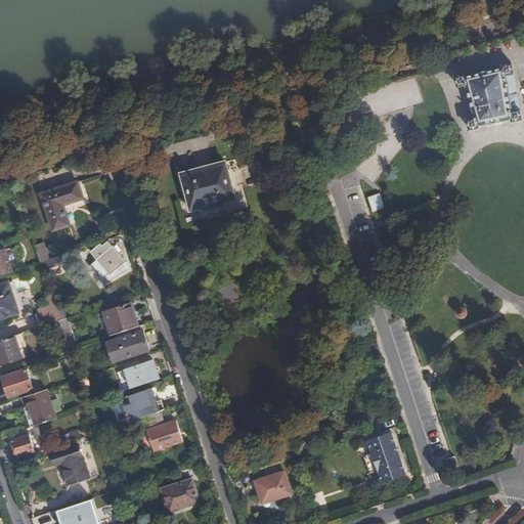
[(523,115),(514,64),(505,66),(506,69),(467,77),(466,75),(457,77),(461,87),(469,85),(478,119),(471,121),(473,131),(482,129),(482,126),(488,125),(489,128),(508,125),(507,122),(515,120),(515,122),(523,120),(523,115)]
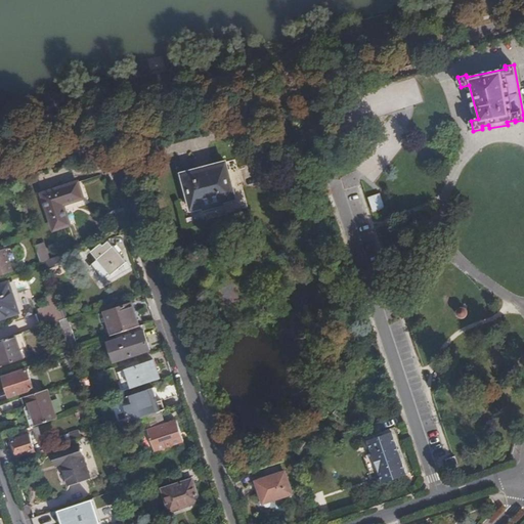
[(236,198),(234,187),(229,168),(228,162),(183,174),(192,210),(205,207),(206,210),(225,205),(224,202),(236,198)]
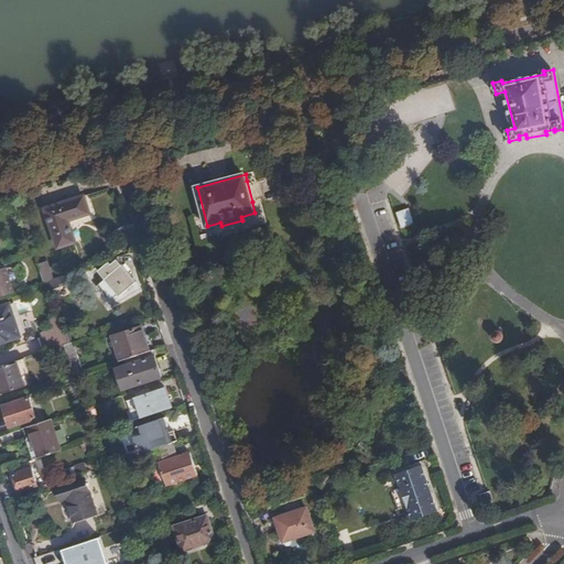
[(90,214),(86,196),(46,209),(58,248),(78,241),(72,219),(90,214)]
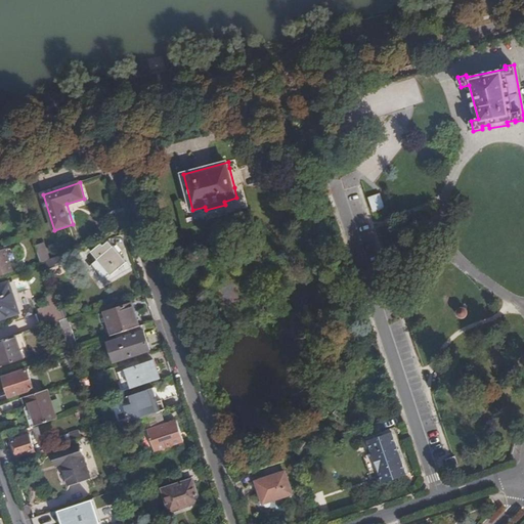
[(387,207),(382,192),(369,197),(375,211),(387,207)]
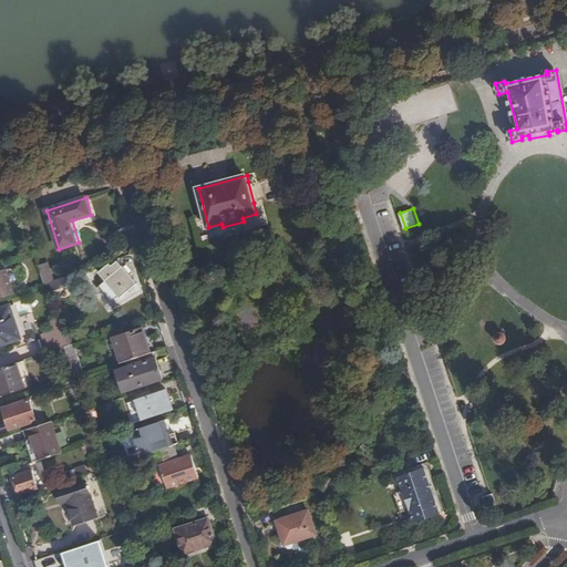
[(124,269),(119,263),(113,267),(111,265),(100,275),(106,282),(102,288),(117,305),(140,285),(125,267),(124,269)]
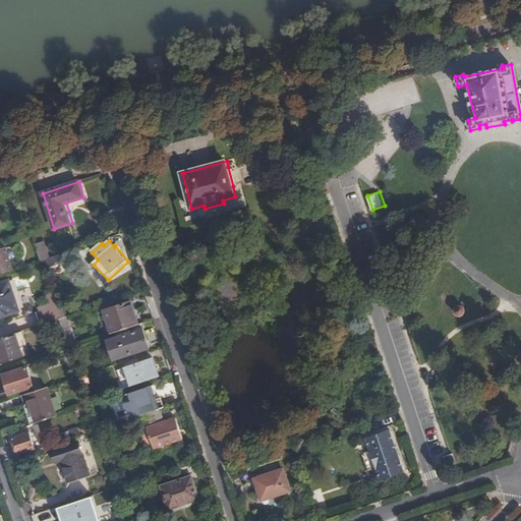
[(36,245),(41,261),(46,259),(50,258),(44,242),(36,245)]
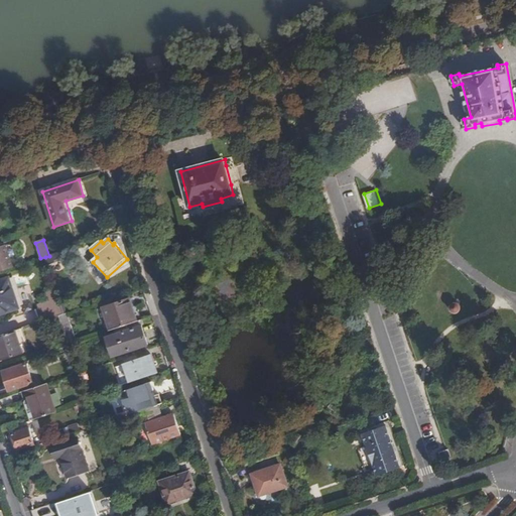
[(0,271),(13,267),(5,245),(0,246),(0,271)]
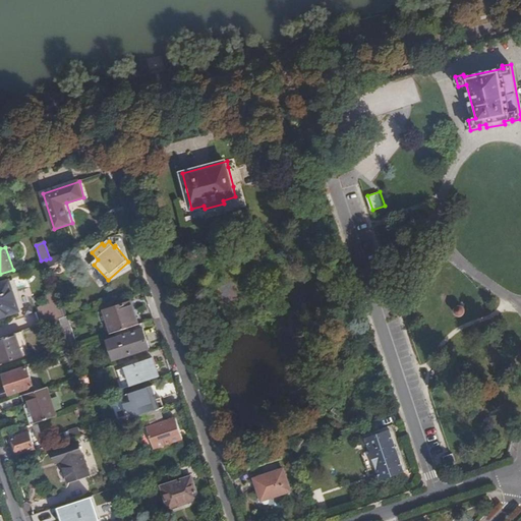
[(46,259),(48,266),(71,258),(69,251),(50,258),(46,259)]
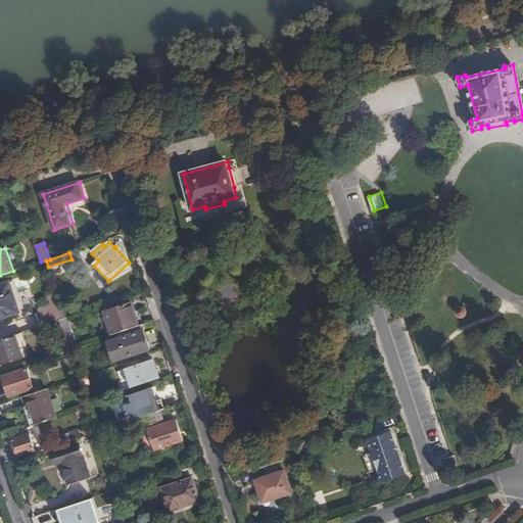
[(0,284),(0,317),(18,312),(8,282),(0,284)]
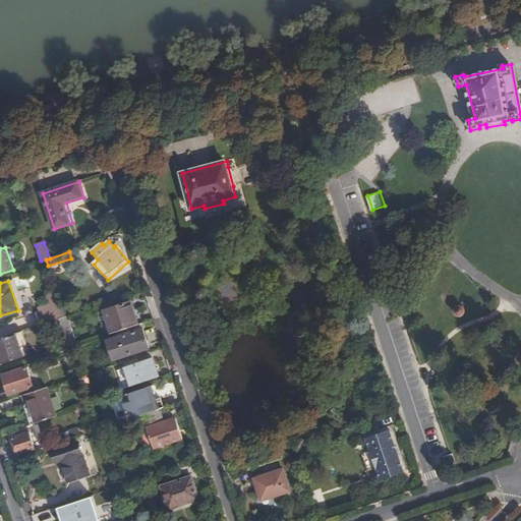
[(51,290),(61,319),(65,317),(56,289),(51,290)]
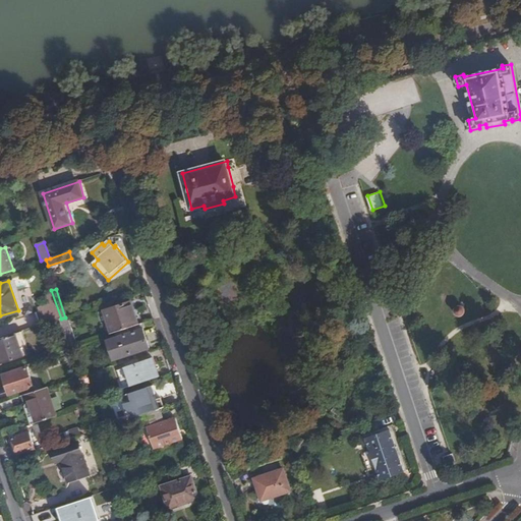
[(57,320),(61,319),(51,290),(47,292),(49,300),(38,304),(39,308),(37,309),(43,325),(57,320)]
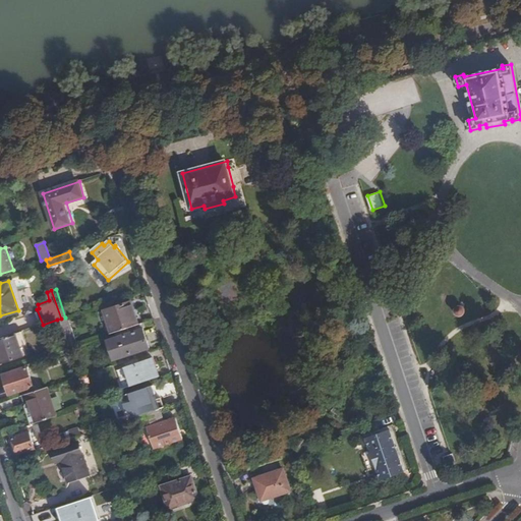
[(115,334),(141,325),(133,302),(107,310),(115,334)]
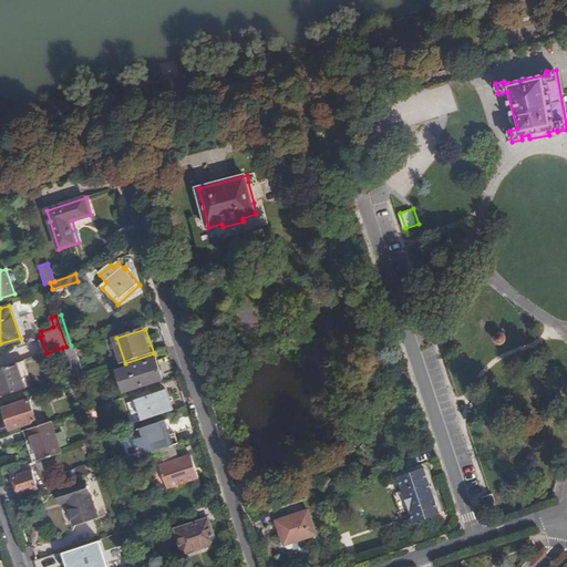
[(502,349),(504,349),(506,348),(507,347),(509,344),(509,342),(509,340),(508,338),(506,337),(504,336),(502,336),(500,336),(498,337),(496,338),(495,340),(495,342),(496,344),(497,347),(500,349),(502,349)]
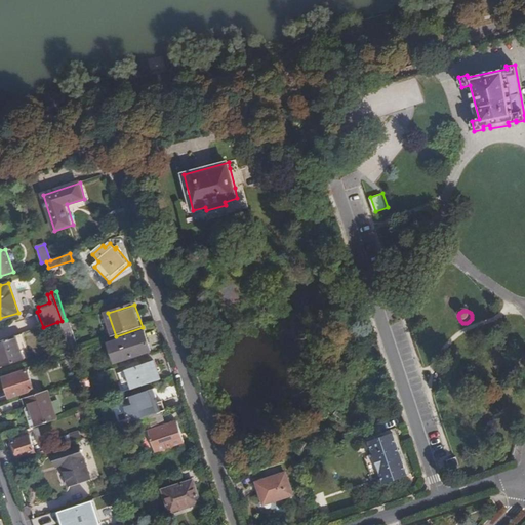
[(153,350),(148,333),(112,344),(117,361),(153,350)]
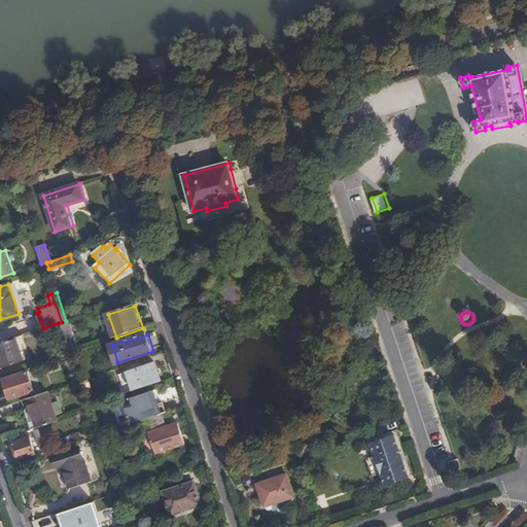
[(15,338),(0,342),(0,367),(3,367),(24,361),(15,338)]
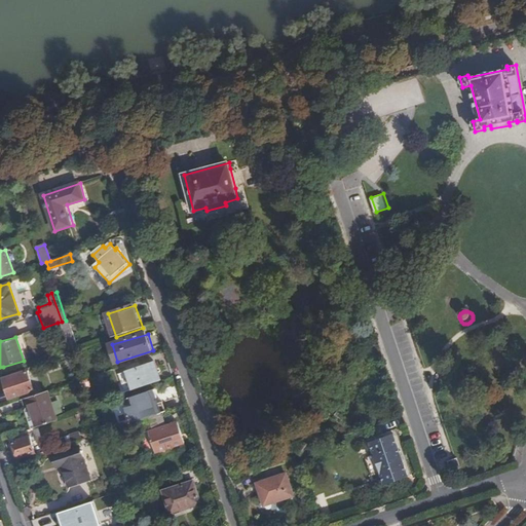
[(163,379),(157,362),(143,366),(129,370),(135,388),(148,384),(148,383),(163,379)]
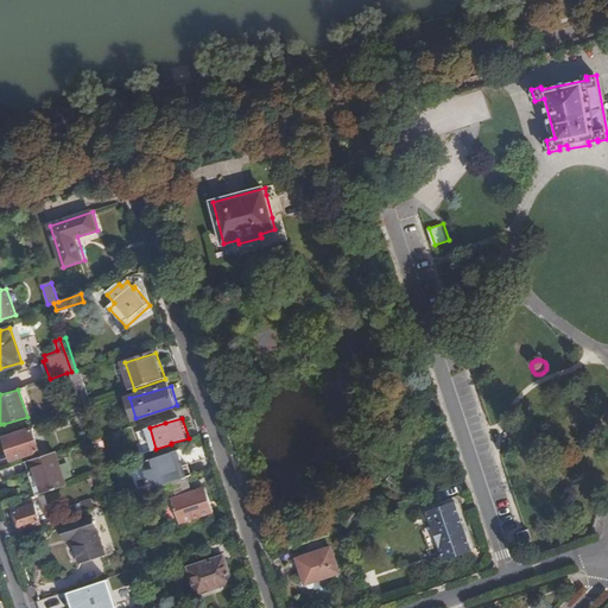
[(11,460),(39,450),(31,428),(2,437),(11,460)]
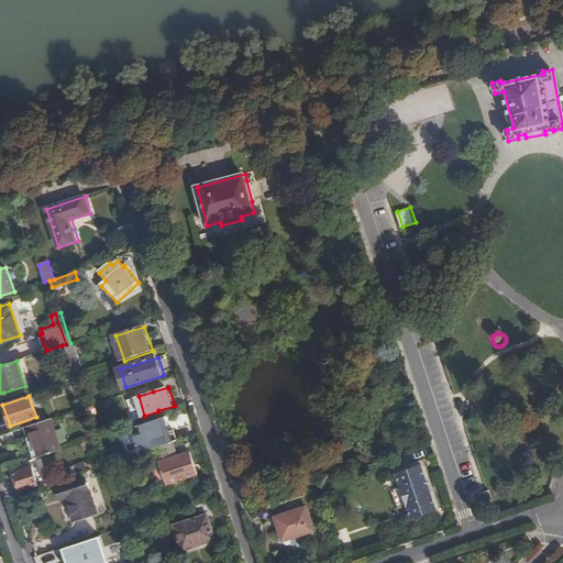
[(144,416),(139,396),(130,399),(134,416),(131,417),(132,420),(144,416)]
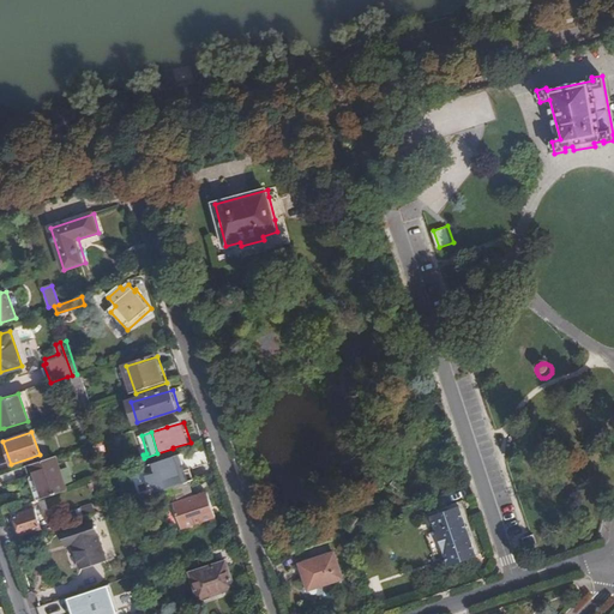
[(128,441),(126,434),(115,438),(118,445),(128,441)]
